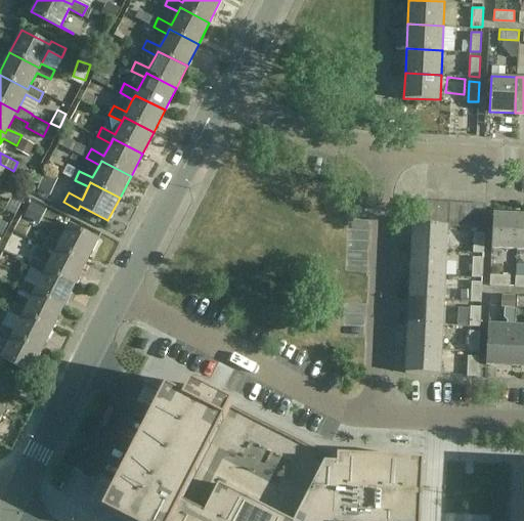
[(425,200),(423,223),(436,224),(437,200),(425,200)]
